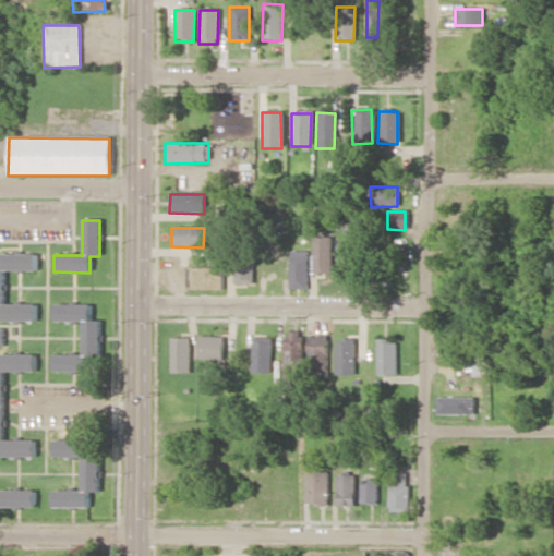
[(330,238),(312,238),(311,275),(329,275),(330,238)]
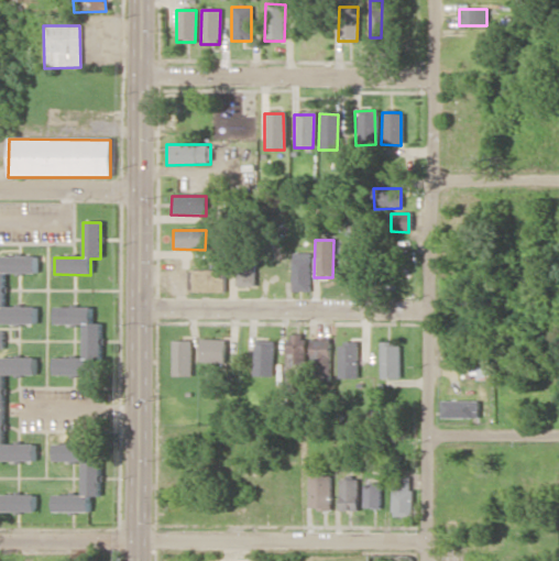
[(289,292),(307,293),(308,254),(291,253),(289,292)]
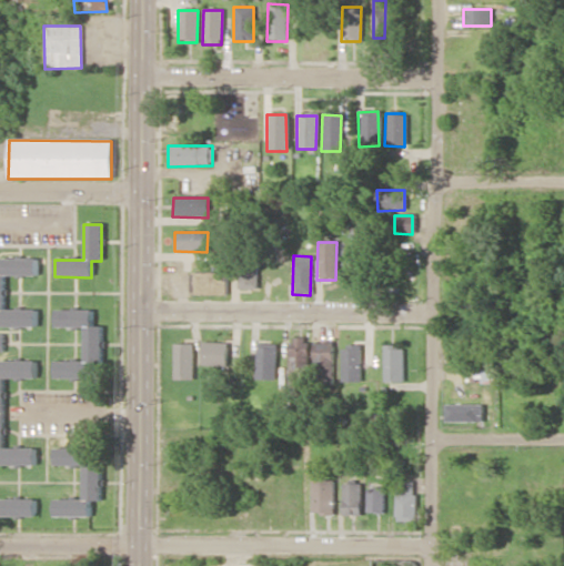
[(34,327),(34,310),(3,311),(3,278),(34,276),(34,259),(0,259),(0,327),(34,327)]
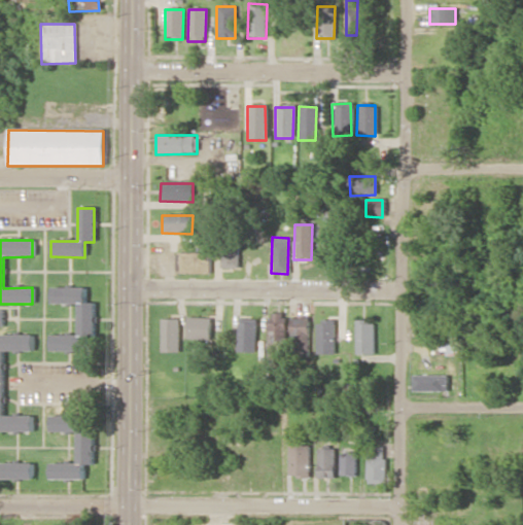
[(218,269),(237,269),(236,249),(217,249),(218,269)]
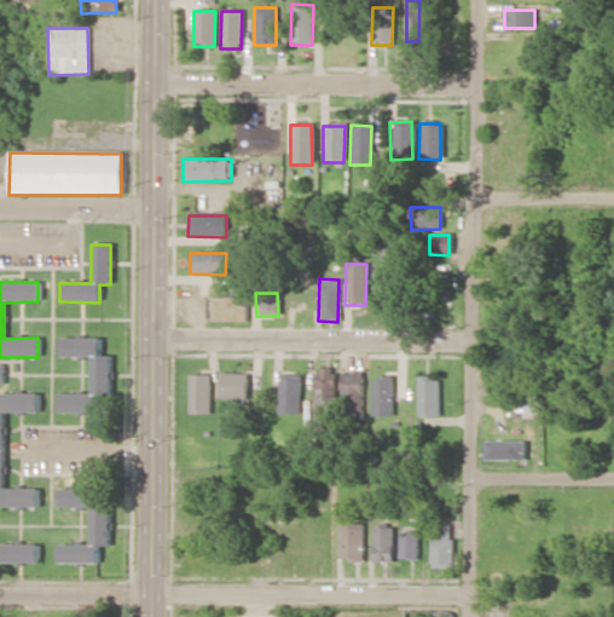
[(204,322),(243,322),(243,298),(204,298),(204,322)]
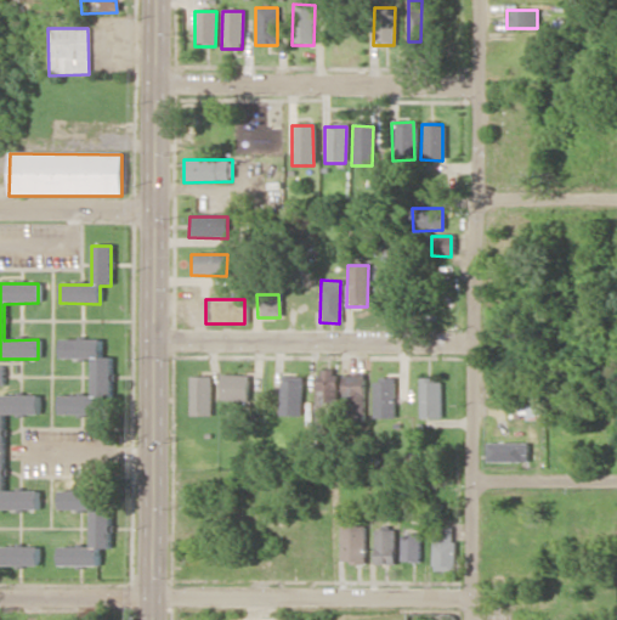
[(100,341),(60,341),(60,359),(91,360),(90,396),(60,396),(58,416),(97,416),(97,398),(111,398),(111,359),(98,358),(100,341)]
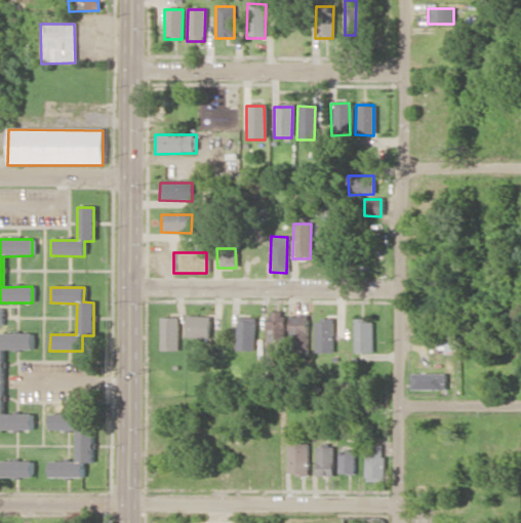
[(283,313),(266,313),(265,342),(282,342),(283,313)]
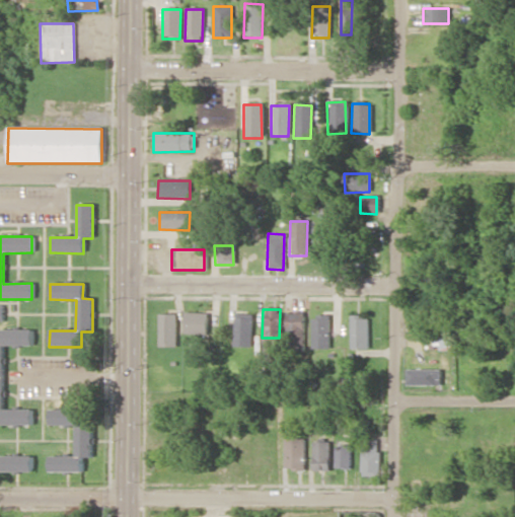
[(206,313),(184,313),(182,335),(206,336),(206,313)]
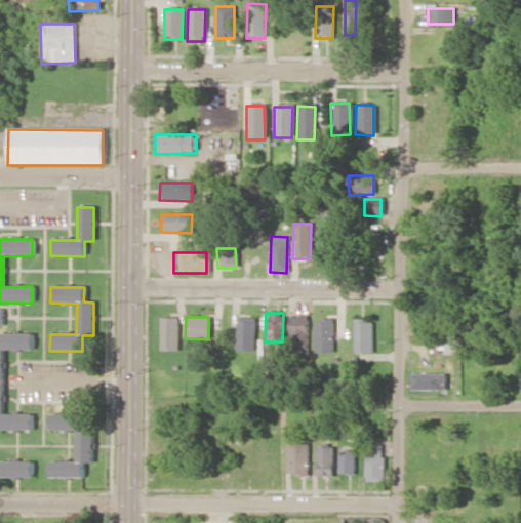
[(253,318),(236,317),(235,351),(252,352),(253,318)]
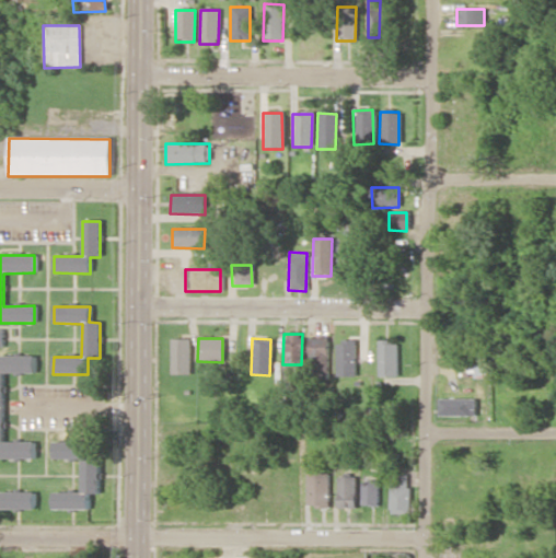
[(326,338),(308,338),(309,364),(321,364),(322,378),(328,378),(326,338)]
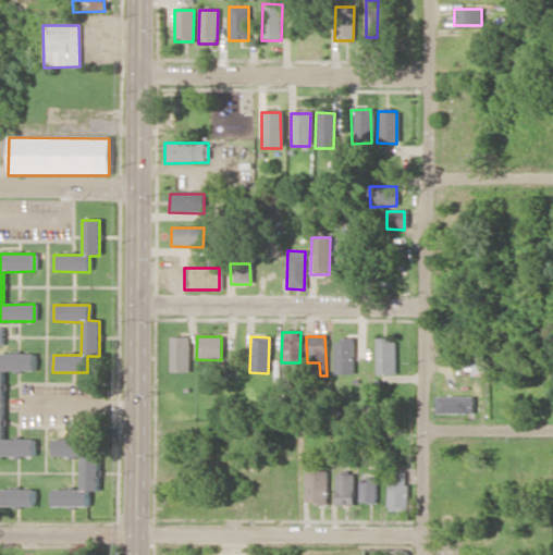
[(169,373),(188,372),(187,337),(169,338),(169,373)]
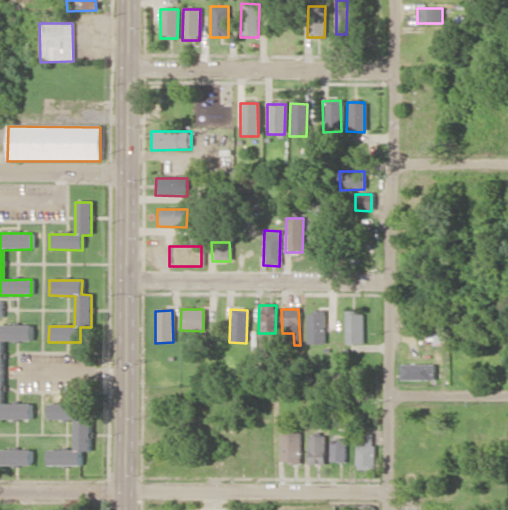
[(363,345),(362,311),(344,312),(344,345),(363,345)]
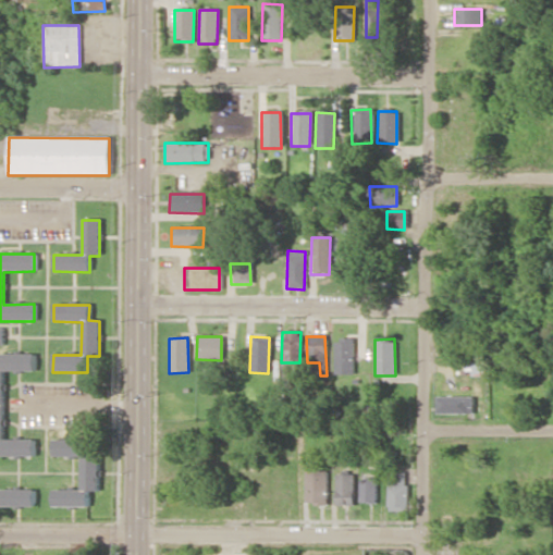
[(353,340),(334,340),(333,374),(352,375),(353,340)]
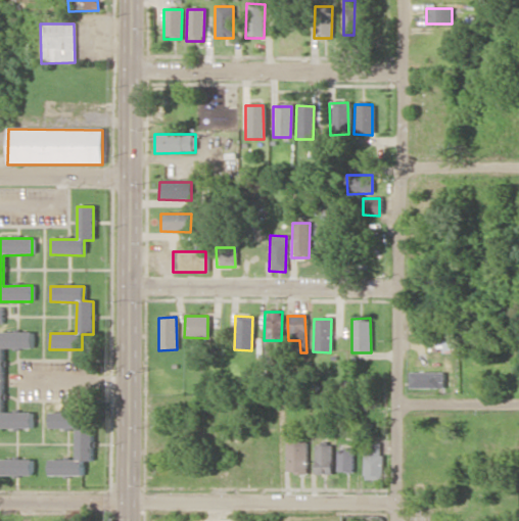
[(0,429),(32,429),(32,413),(3,413),(3,349),(32,349),(32,333),(0,333),(0,429)]
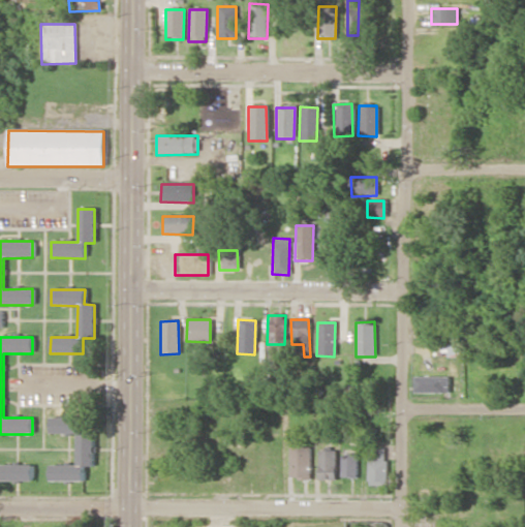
[(412,394),(446,394),(448,377),(413,376),(412,394)]
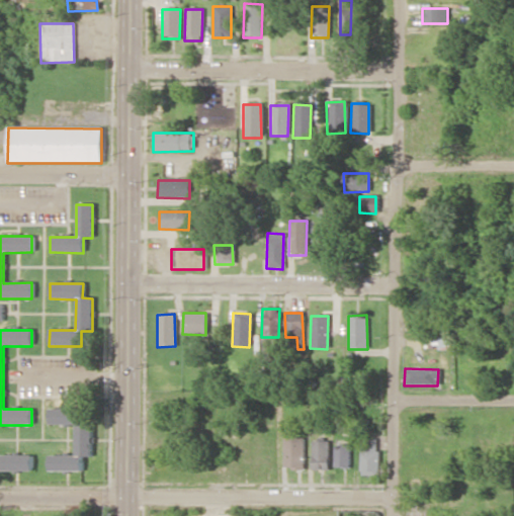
[(49,471),(82,471),(82,457),(90,457),(90,424),(81,424),(81,409),(49,409),(49,425),(75,426),(75,456),(49,455),(49,471)]
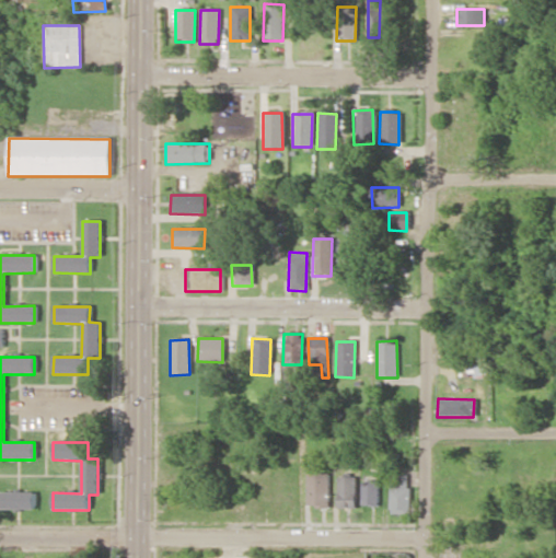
[(305,508),(327,508),(327,475),(305,475),(305,508)]
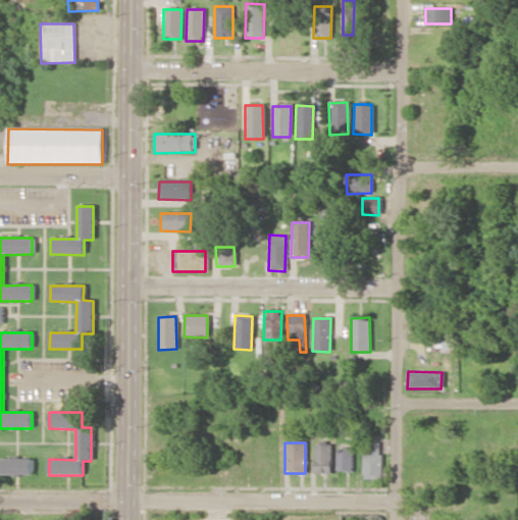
[(380,444),(362,444),(362,479),(379,480),(380,444)]
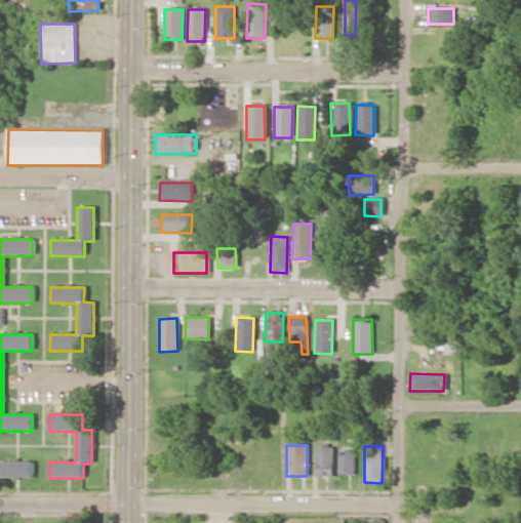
[(332,448),(316,447),(315,477),(331,478),(332,448)]
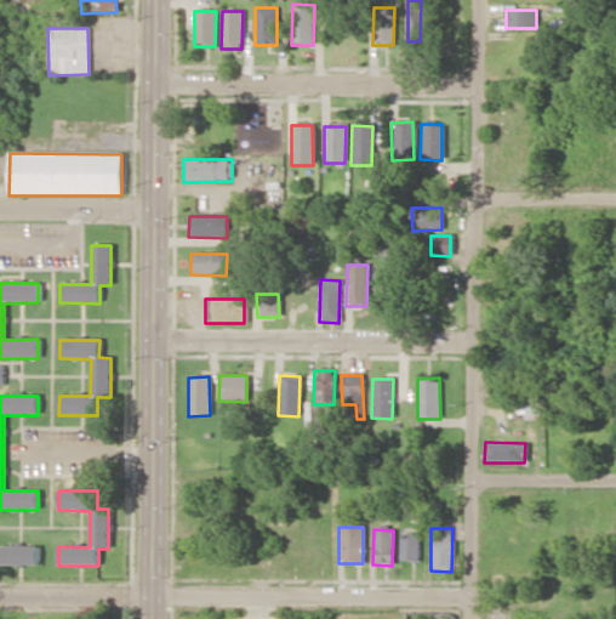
[(399,562),(417,562),(418,534),(399,534),(399,562)]
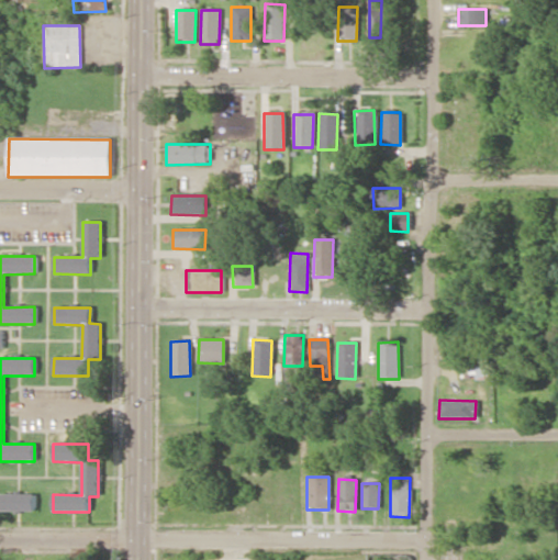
[(34,512),(33,494),(0,495),(0,513),(34,512)]
